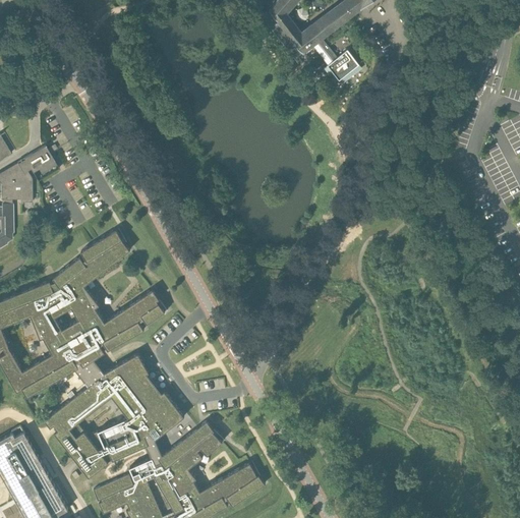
[(279,0),(269,12),(262,16),(295,60),(301,54),(302,53),(302,54),(316,44),(333,63),(328,67),(339,82),(358,67),(347,52),(337,60),(322,40),(372,0),(279,0)]
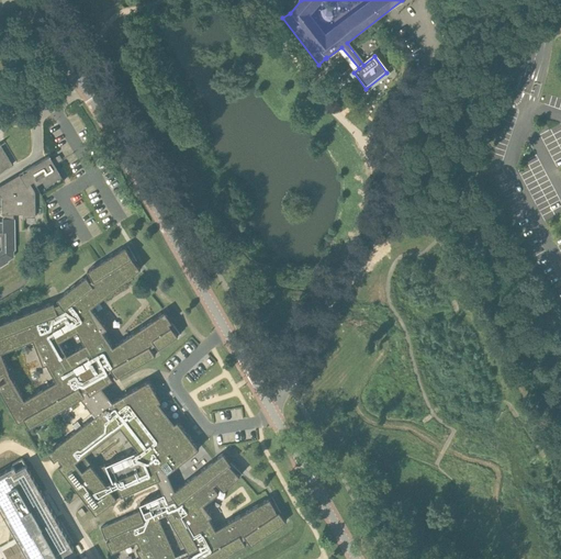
[(339,68),(344,75),(350,71),(346,64),(339,68)]
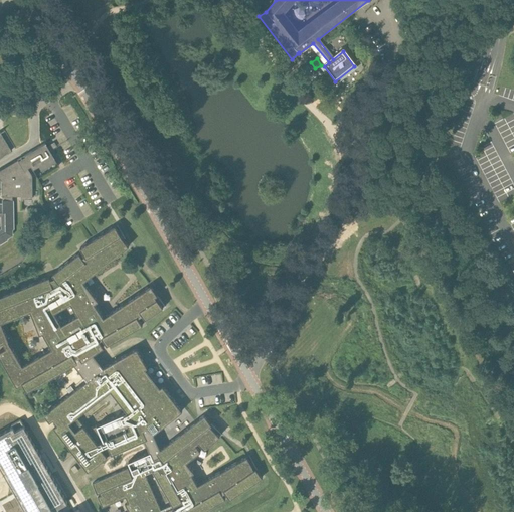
[(0,159),(10,154),(0,136),(0,246),(7,243),(6,241),(11,238),(11,232),(13,232),(12,203),(11,203),(11,199),(16,199),(19,199),(19,203),(22,203),(22,202),(31,201),(31,178),(27,171),(30,169),(31,172),(51,160),(43,147),(23,159),(17,162),(0,171),(0,184),(0,199),(1,199),(1,206),(0,206),(0,159)]
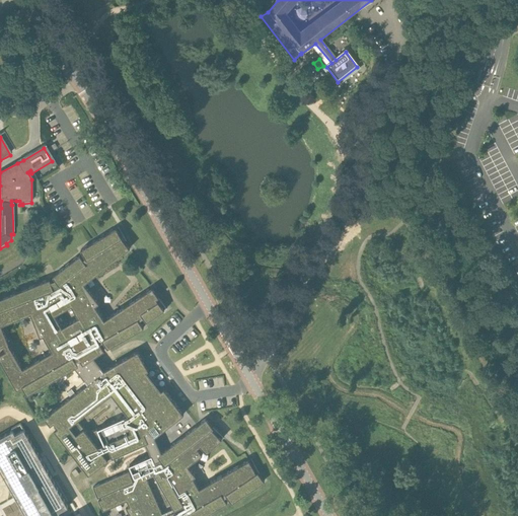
[(53,146),(46,150),(49,155),(56,151),(53,146)]
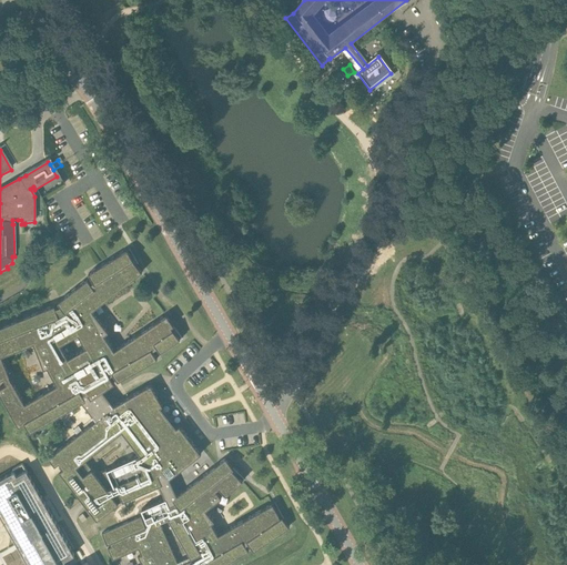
[(109,379),(112,376),(117,384),(157,362),(152,353),(157,351),(160,355),(180,342),(172,332),(172,333),(171,330),(173,329),(166,319),(113,353),(103,338),(108,335),(91,314),(141,275),(134,265),(133,263),(127,252),(88,276),(93,285),(90,286),(87,282),(57,305),(60,310),(54,311),(53,309),(0,330),(0,382),(3,381),(6,386),(0,390),(0,399),(18,430),(23,426),(29,435),(81,405),(85,403),(82,399),(87,396),(90,402),(102,394),(113,386),(109,379)]
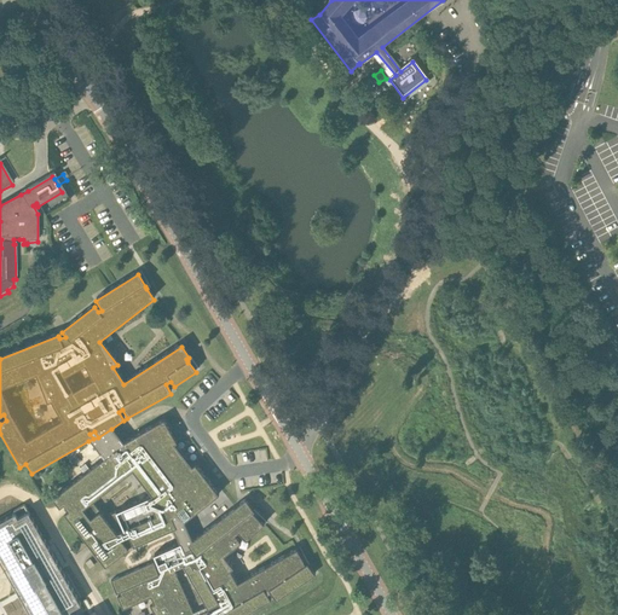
[(184,553),(190,551),(188,546),(192,543),(184,523),(218,498),(195,466),(191,469),(173,446),(177,445),(163,422),(123,445),(111,429),(98,437),(94,431),(90,434),(93,439),(88,441),(104,460),(51,500),(59,510),(63,506),(68,512),(63,516),(104,569),(128,551),(173,532),(179,546),(180,546),(184,553)]
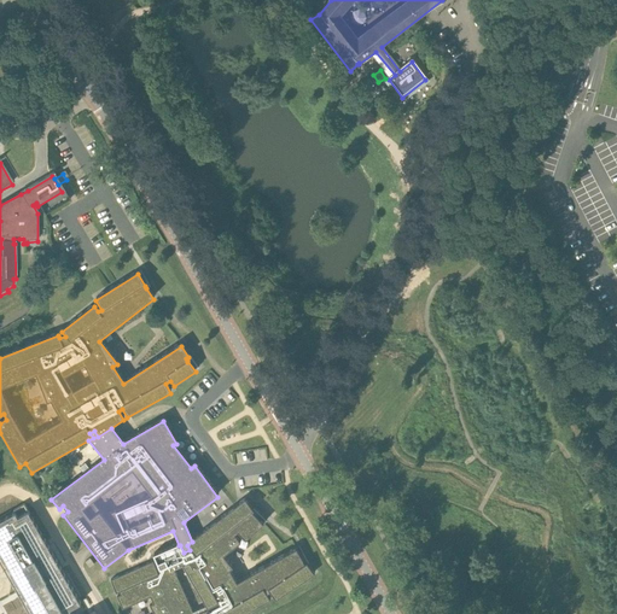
[(249,613),(269,602),(267,596),(269,594),(275,602),(314,577),(307,565),(304,567),(302,563),(303,562),(296,551),(257,573),(237,585),(230,572),(232,569),(223,557),(240,544),(234,537),(238,534),(245,543),(263,526),(254,516),(251,514),(254,513),(245,501),(192,542),(187,545),(190,550),(184,553),(180,545),(179,545),(152,556),(158,569),(155,571),(152,565),(110,583),(115,596),(118,595),(120,597),(116,600),(122,612),(150,600),(152,607),(149,609),(151,613),(249,613)]
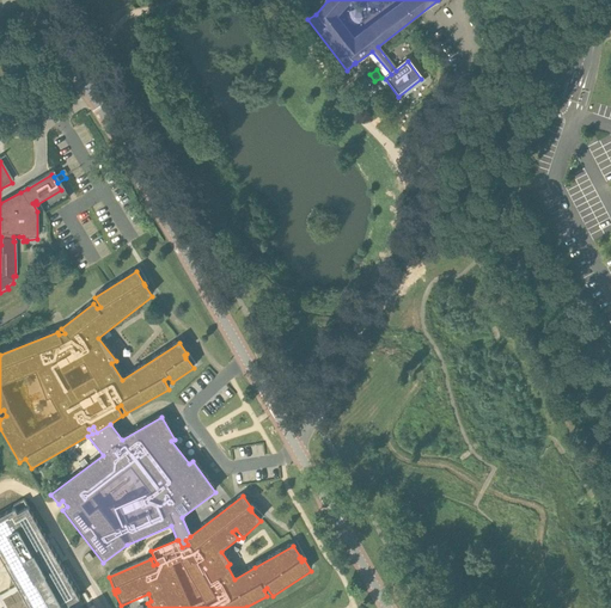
[(69,607),(68,606),(79,600),(28,510),(17,516),(14,511),(0,519),(0,557),(29,607),(69,607)]
